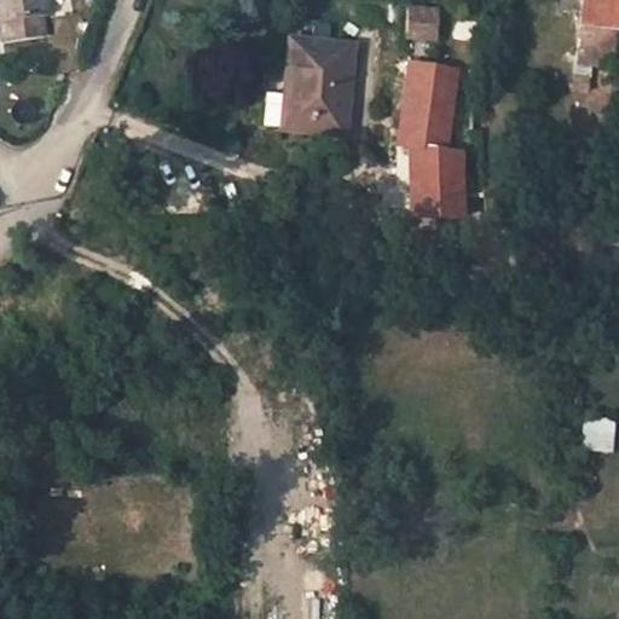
[(45,0),(0,0),(0,23),(5,44),(46,38),(42,17),(48,16),(45,0)]
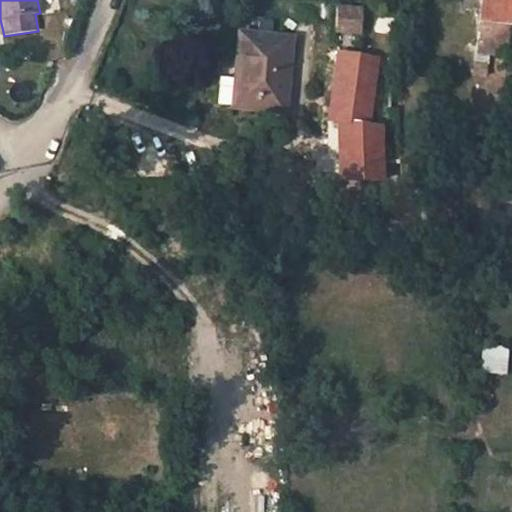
[(511,0),(483,0),(477,54),(490,55),(508,57),(511,18),(511,0)]
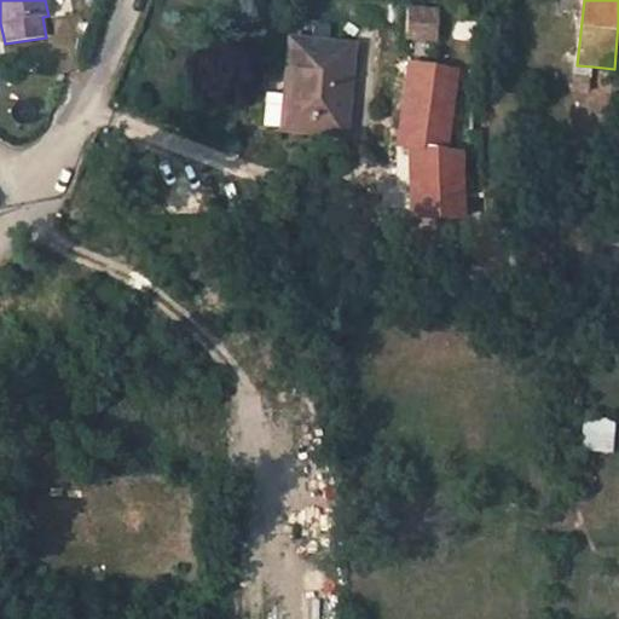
[(408,10),(406,40),(435,41),(437,11),(408,10)]
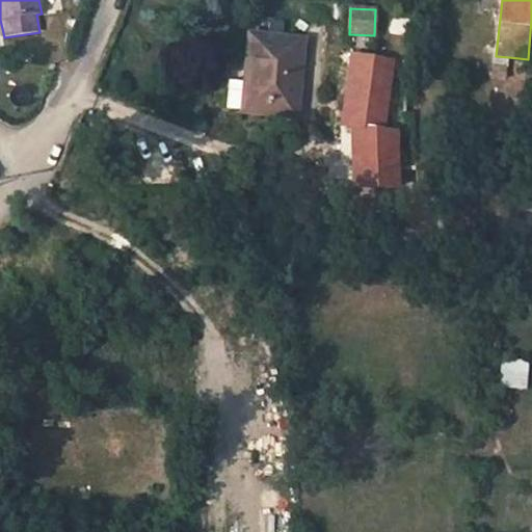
[(242,113),(296,118),(303,42),(249,36),(242,113)]
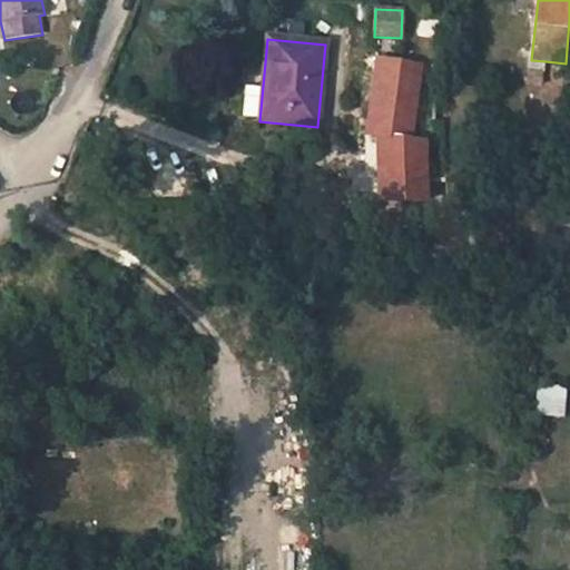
[(422,64),(380,58),(369,131),(411,138),(422,64)]
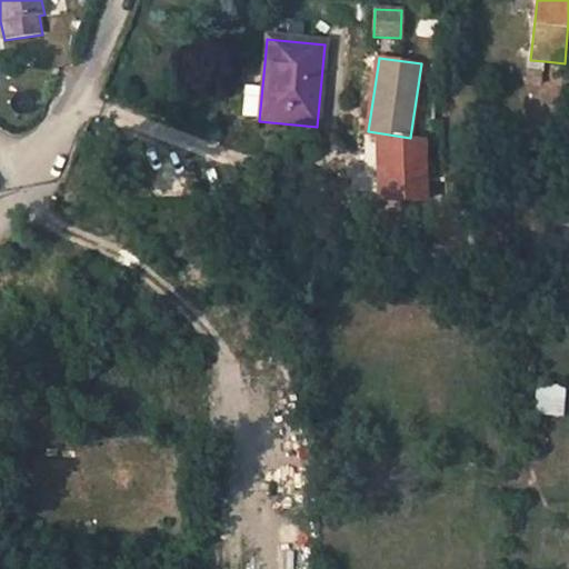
[(541,85),(545,61),(530,60),(527,83),(541,85)]
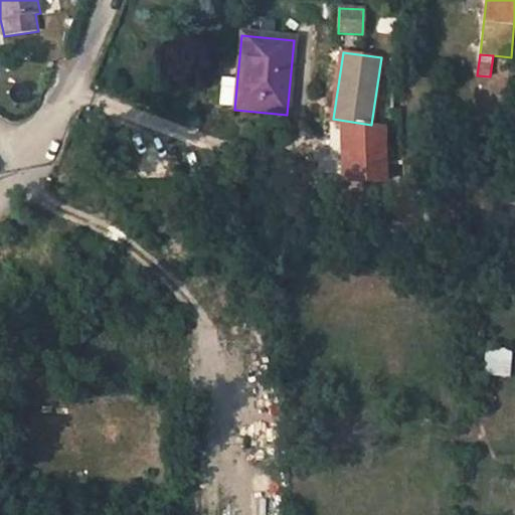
[(385,180),(383,125),(341,127),(343,182),(385,180)]
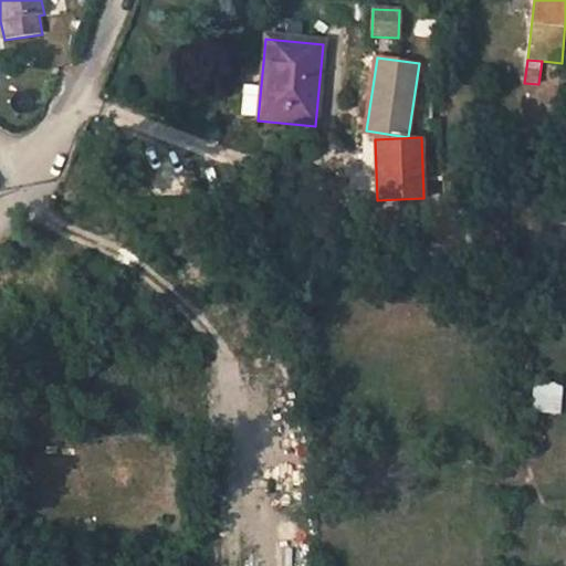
[(532,412),(562,413),(564,381),(534,380),(532,412)]
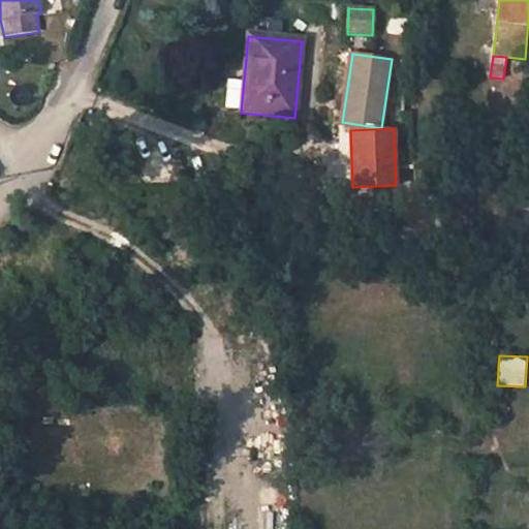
All buildings are outlined.
